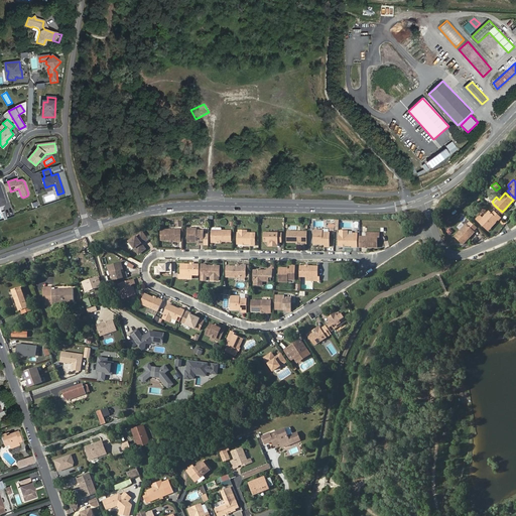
[(500,218),(494,212),(492,215),(489,212),(482,219),(480,217),(476,220),(479,223),(486,230),(491,224),(493,226),(498,220),(500,218)]
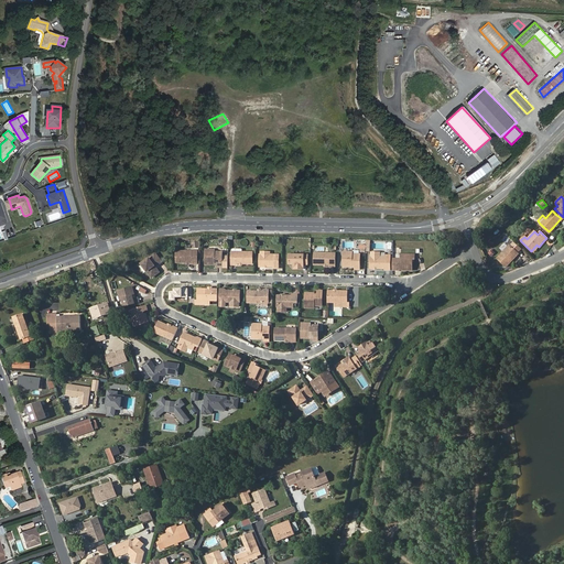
[(359,249),(369,250),(370,240),(359,239),(359,249)]
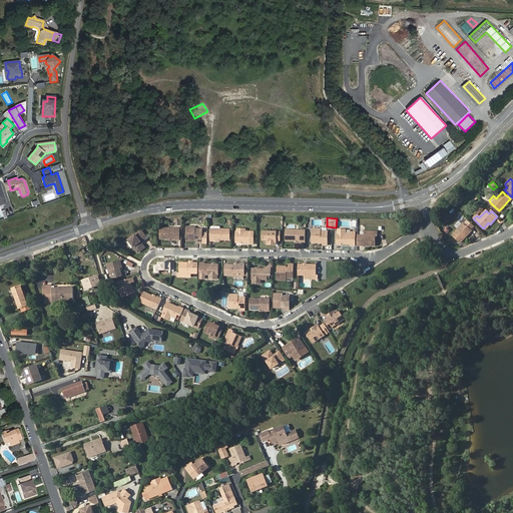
[(474,226),(467,220),(463,224),(463,223),(452,234),(460,242),(471,231),(470,230),(474,226)]
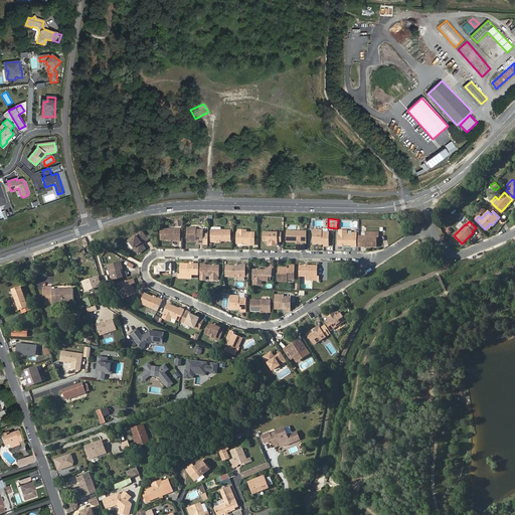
[(195,238),(198,238),(198,242),(202,242),(202,229),(195,228),(195,227),(187,227),(187,240),(195,240),(195,238)]
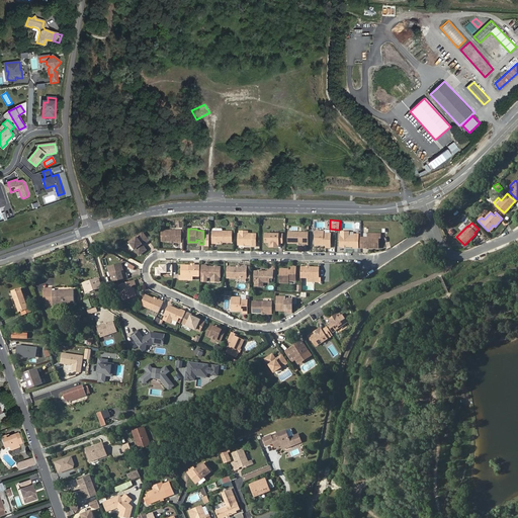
[(171,241),(173,241),(176,241),(176,242),(181,242),(181,230),(162,230),(162,240),(171,241)]
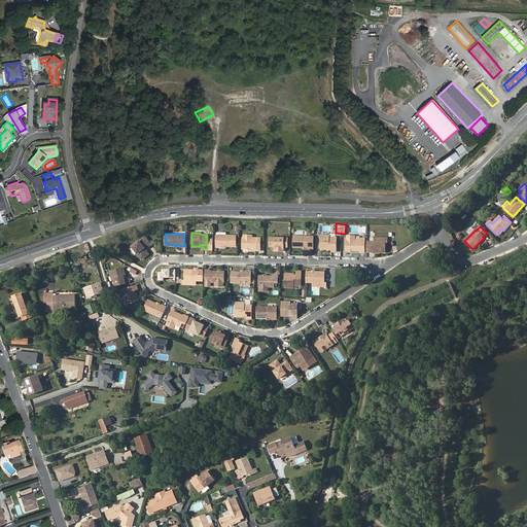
[(220,245),(224,245),(226,245),(236,245),(236,235),(216,234),(216,246),(220,246),(220,245)]
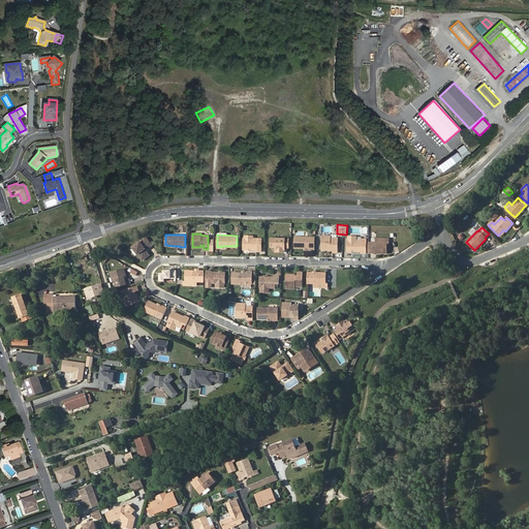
[(322,235),(321,248),(330,248),(330,247),(334,247),(333,251),(337,251),(338,237),(331,237),(331,235),(322,235)]
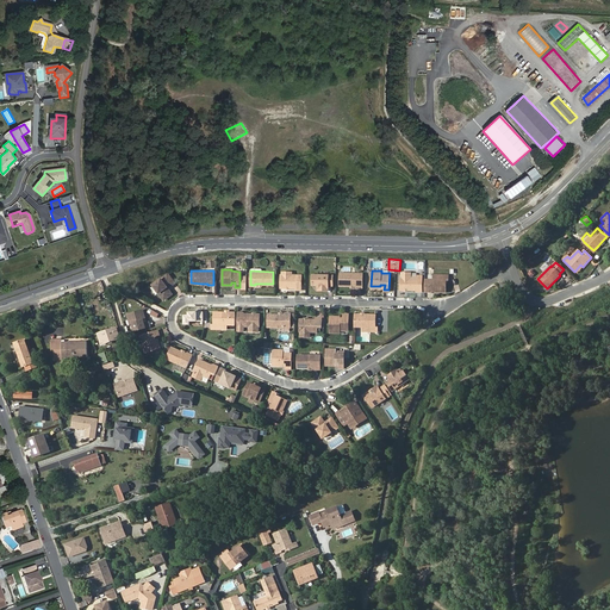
[(402,277),(402,288),(418,290),(418,291),(423,291),(423,275),(418,275),(418,277),(411,277),(409,277),(409,272),(403,272),(403,277),(402,277)]
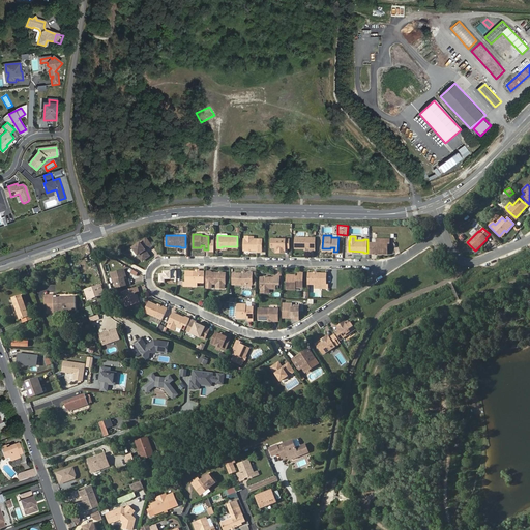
[(149,246),(149,247),(152,244),(147,237),(134,246),(143,259),(150,254),(147,248),(146,248),(149,246)]
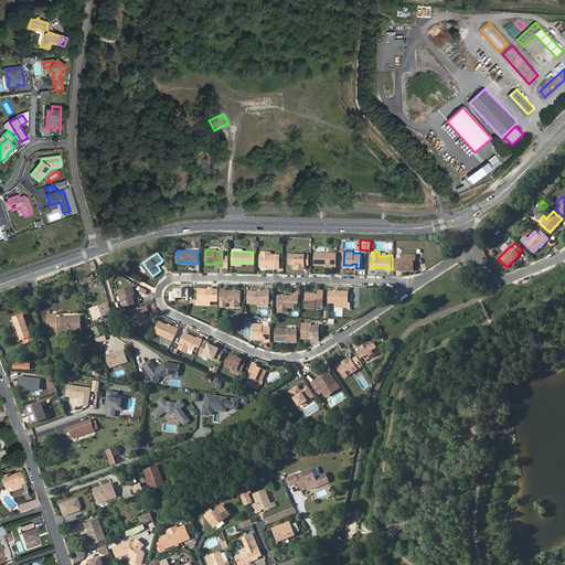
[(324,264),(327,264),(331,264),(331,265),(334,265),(336,254),(336,253),(315,253),(315,264),(324,264)]
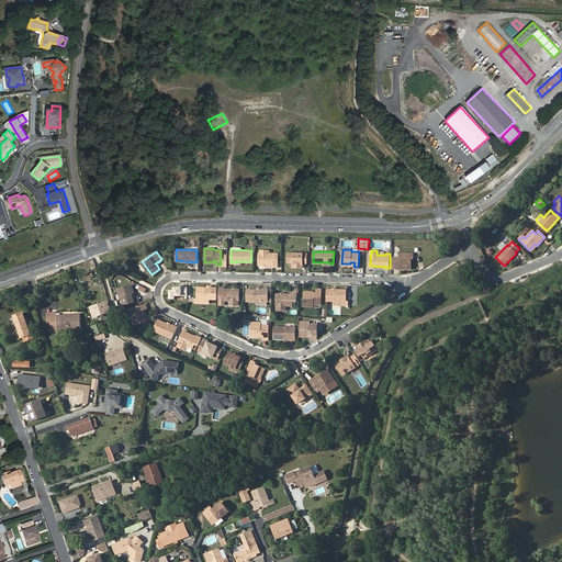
[(392,257),(392,268),(412,268),(413,257),(414,257),(415,253),(405,251),(405,257),(401,257),(392,257)]
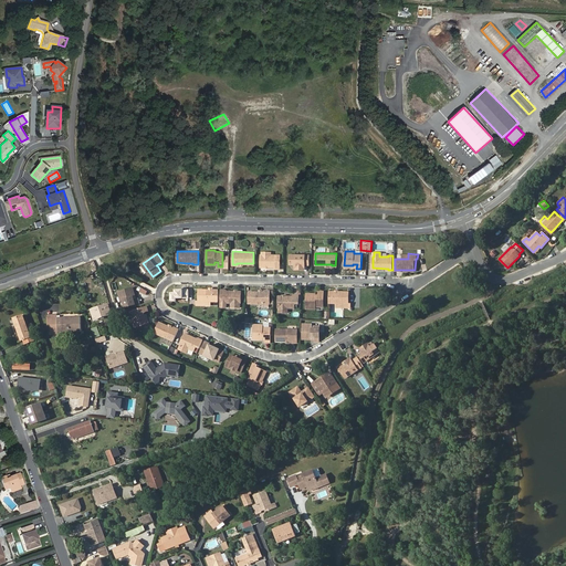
[(270,254),(261,254),(261,266),(274,266),(274,268),(279,268),(279,254),(270,254)]
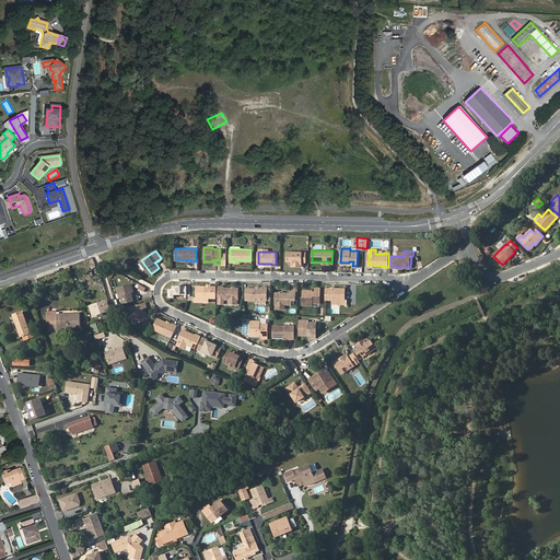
[(304,252),(288,252),(287,260),(291,260),(292,265),(301,265),(301,260),(304,260),(304,252)]
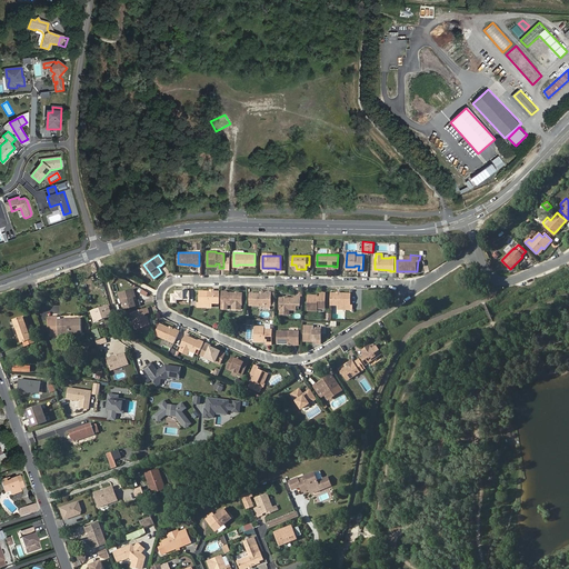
[(118,295),(121,303),(123,302),(126,310),(140,305),(139,300),(135,302),(133,299),(136,298),(132,290),(118,295)]
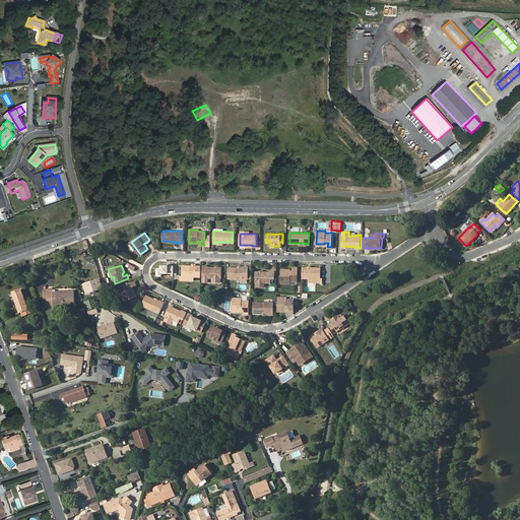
[(193,276),(200,276),(200,266),(182,266),(182,275),(180,275),(180,280),(188,280),(188,276),(193,276)]
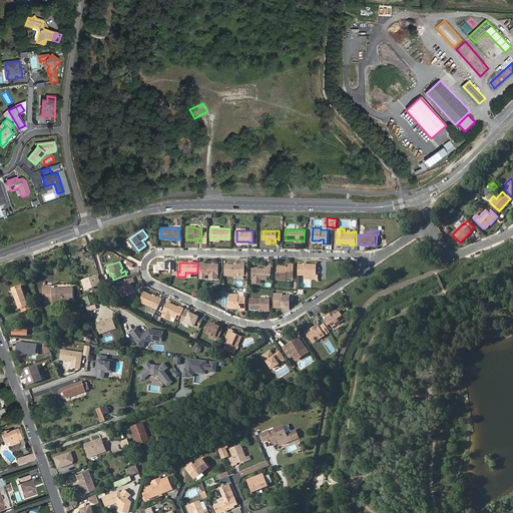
[(203,274),(209,274),(212,274),(211,278),(216,279),(216,274),(217,274),(217,264),(204,264),(204,263),(200,263),(200,269),(203,269),(203,274)]
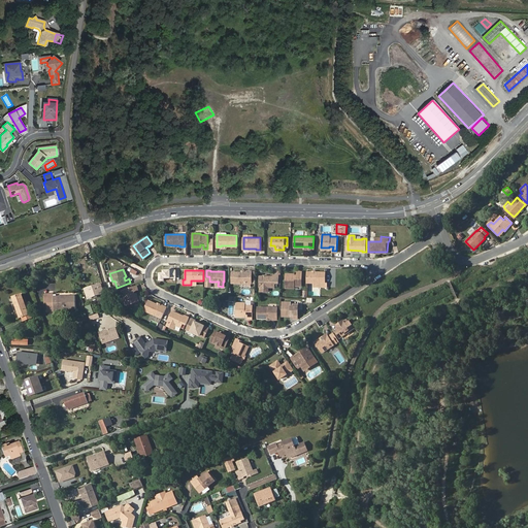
[(246,273),(242,273),(241,273),(231,273),(231,284),(251,285),(251,272),(246,271),(246,273)]
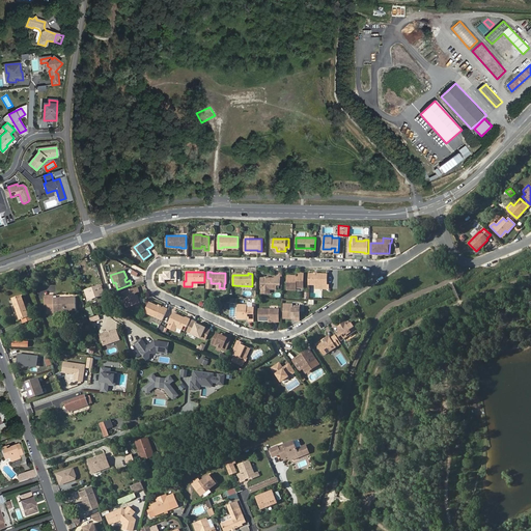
[(308,273),(308,284),(316,284),(319,284),(319,288),(329,288),(329,283),(327,283),(327,274),(308,273)]
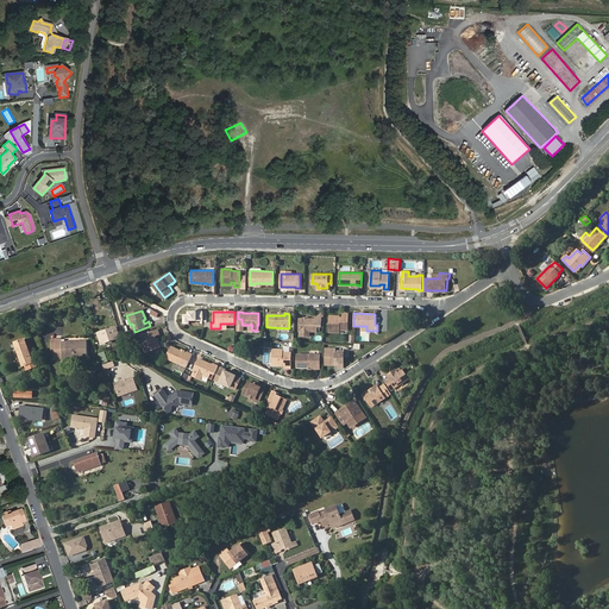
[(339,316),(331,316),(330,332),(339,332),(339,331),(349,331),(349,314),(344,314),(344,319),(339,319),(339,316)]
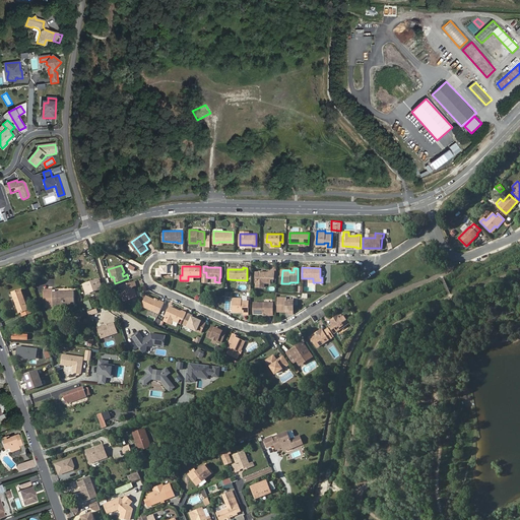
[(261,281),(264,281),(270,281),(270,277),(274,277),(274,271),(270,271),(269,272),(256,272),(256,281),(257,281),(256,286),(261,286),(261,281)]
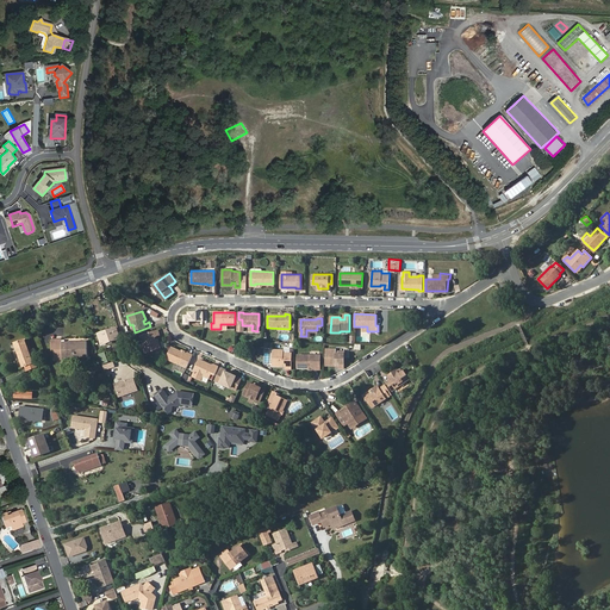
[(98,334),(100,344),(119,338),(116,328),(98,334)]
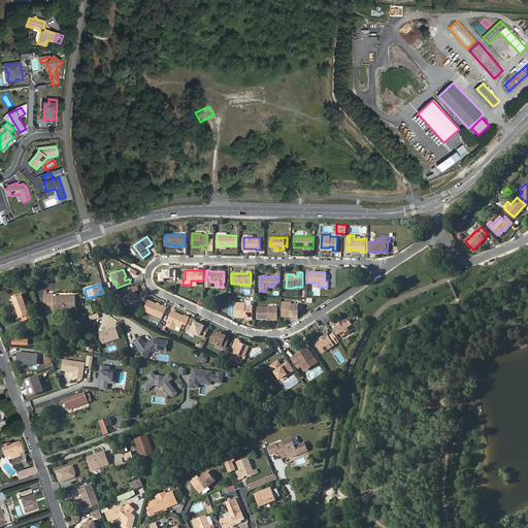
[(124,291),(126,298),(124,298),(126,306),(139,301),(136,294),(135,294),(134,292),(137,290),(136,286),(124,291)]
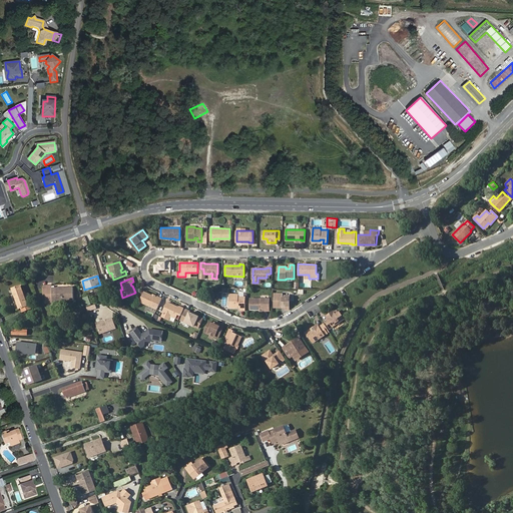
[(27,308),(20,288),(12,291),(19,311),(20,310),(27,308)]
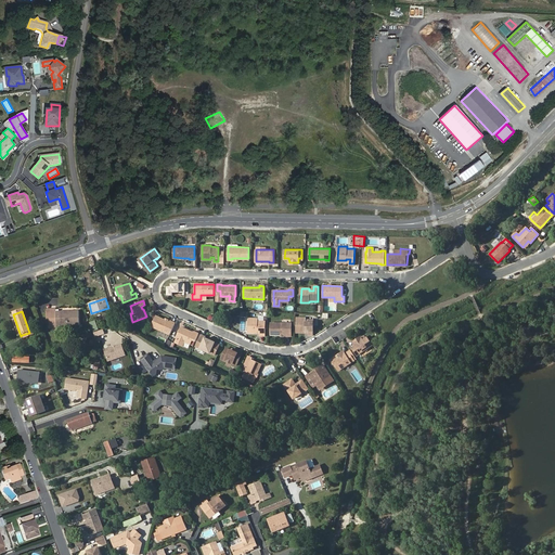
[(79,311),(56,312),(46,312),(46,320),(48,320),(48,325),(56,325),(67,324),(67,322),(68,322),(71,322),(71,324),(79,324),(79,311)]
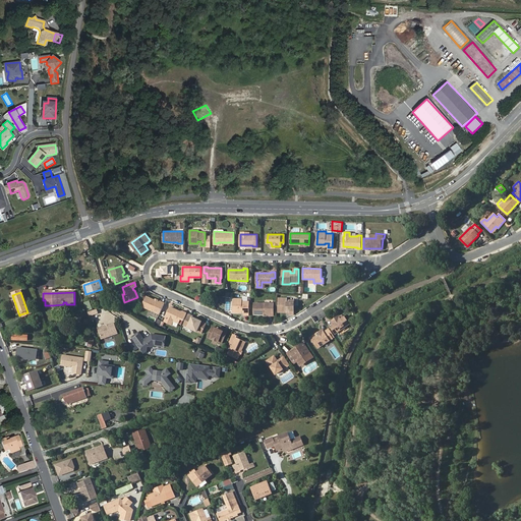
[(142,306),(160,314),(165,303),(161,301),(161,302),(158,301),(156,300),(147,296),(142,306)]
